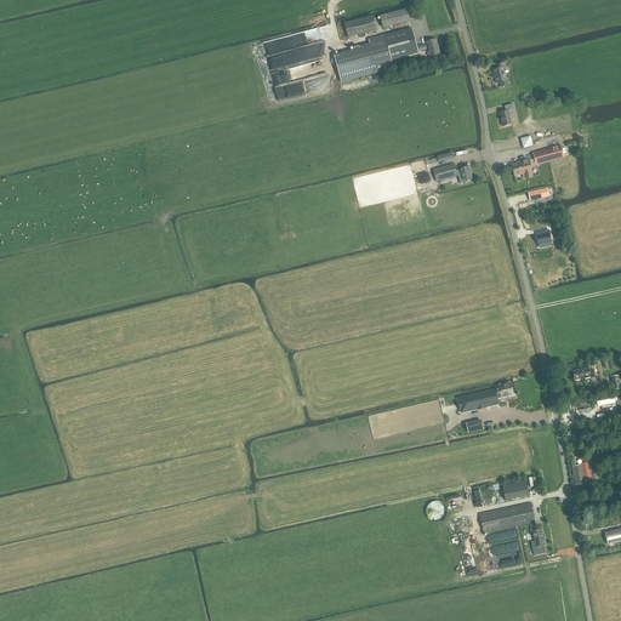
[(383,28),(410,21),(406,9),(381,16),(383,28)]
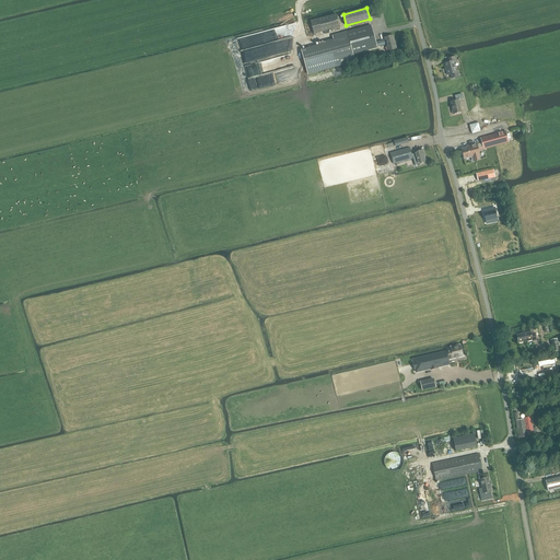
[(314,34),(340,27),(338,20),(341,19),(339,13),(336,14),(311,21),(314,34)]
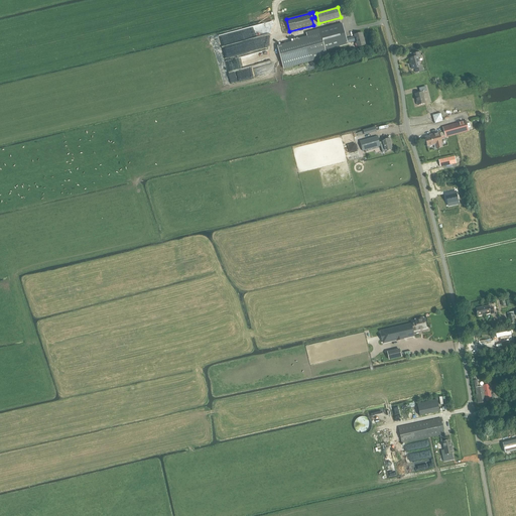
[(343,24),(306,33),(307,36),(298,38),(299,40),(277,46),(284,69),(328,57),(326,49),(356,41),(358,47),(366,44),(363,33),(355,35),(355,36),(347,38),(343,24)]
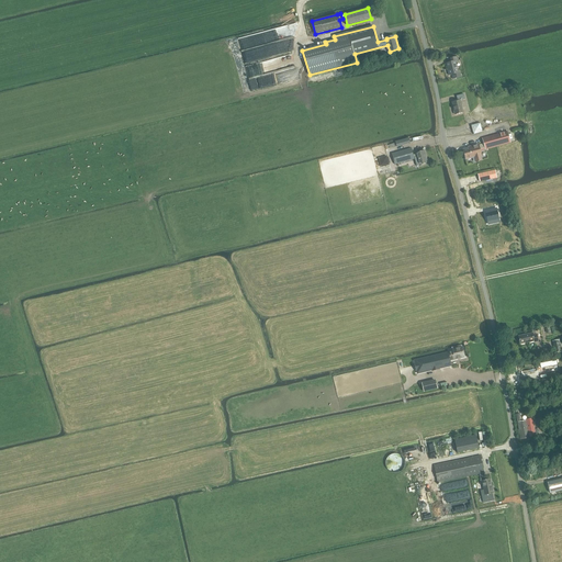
[(462,77),(460,71),(459,72),(456,63),(459,62),(458,57),(450,58),(451,63),(447,64),(449,70),(447,70),(449,76),(451,75),(452,79),(462,77)]
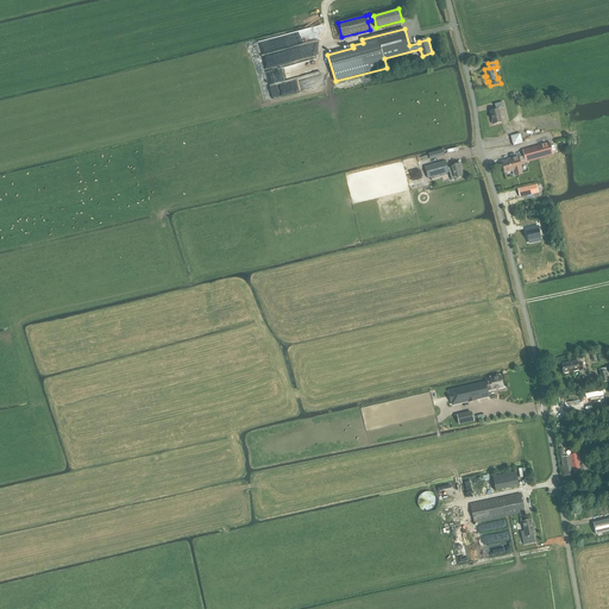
[(494,124),(494,125),(502,123),(500,114),(501,114),(500,110),(504,108),(503,102),(495,105),(496,110),(490,111),(493,120),(491,120),(493,124),(494,124)]
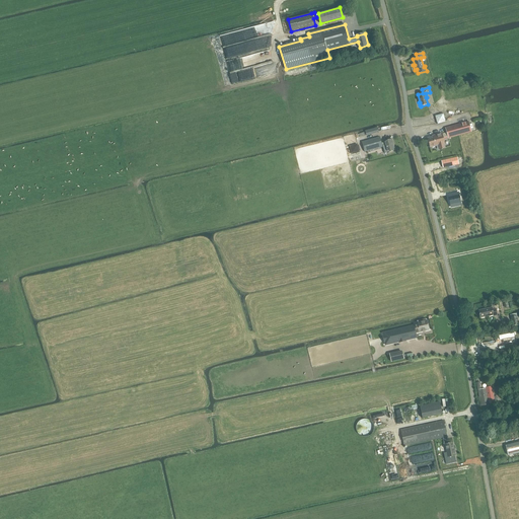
[(438,124),(446,122),(444,114),(436,117),(438,124)]
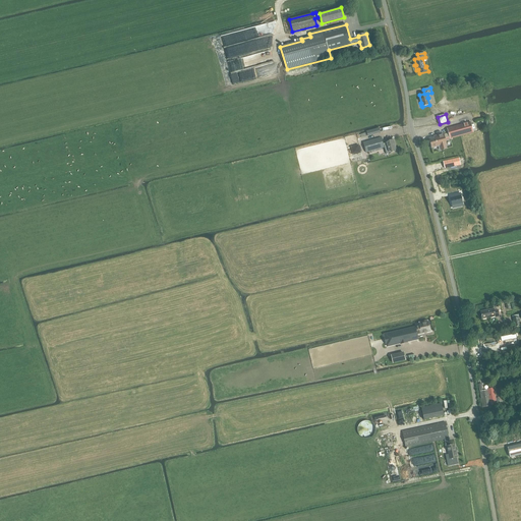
[(447,128),(449,133),(444,134),(443,134),(438,135),(439,136),(429,139),(432,148),(441,146),(442,151),(447,149),(446,145),(445,138),(450,137),(450,139),(474,132),(471,121),(447,128)]
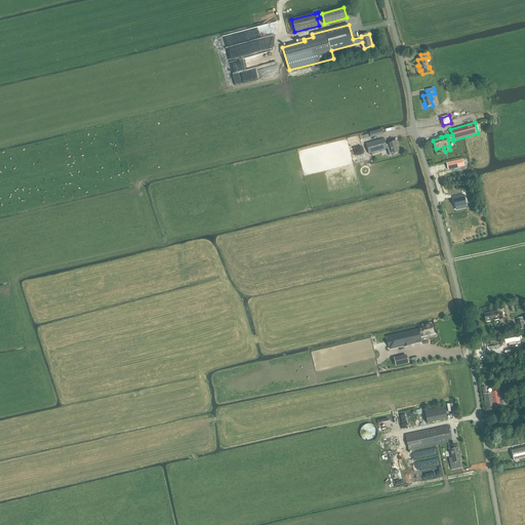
[(369,154),(387,149),(387,148),(388,148),(390,155),(400,152),(397,142),(389,144),(386,145),(385,138),(366,144),(369,154)]
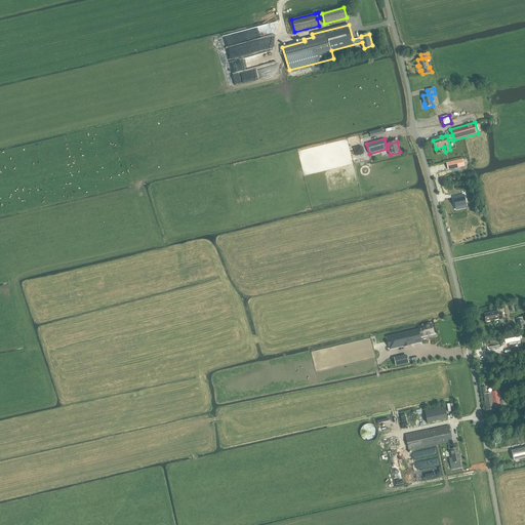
[(356,156),(363,154),(361,147),(354,149),(356,156)]
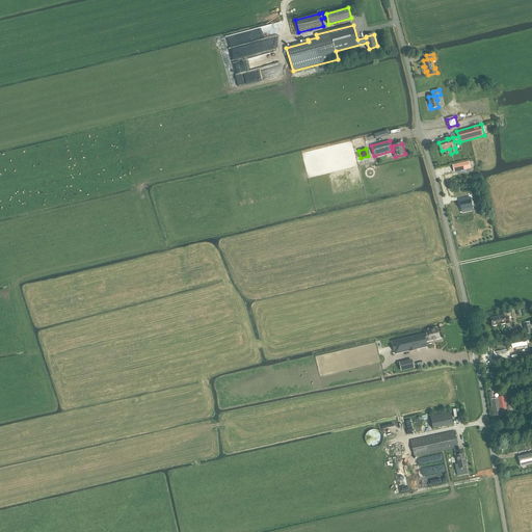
[(470,163),(470,161),(452,165),(454,173),(471,168),(471,167),(470,163)]
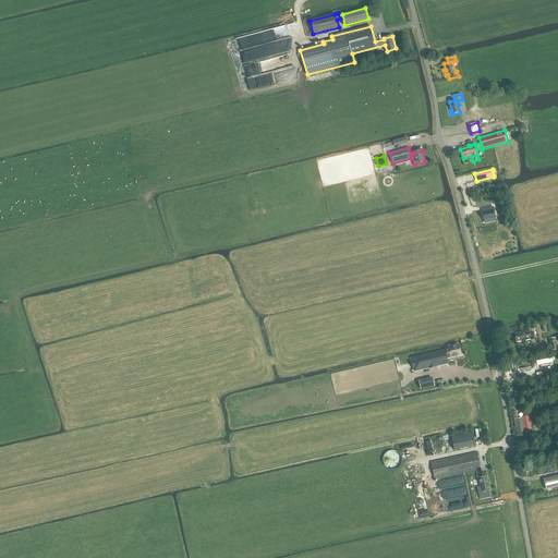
[(493,207),(483,209),(485,220),(496,218),(493,207)]
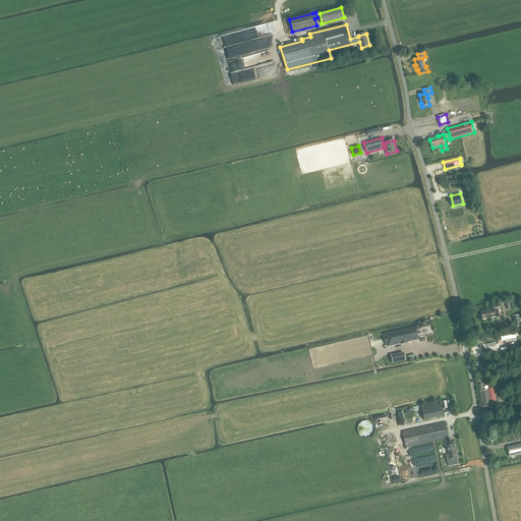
[(495,317),(499,316),(498,308),(497,306),(495,306),(495,304),(493,304),(494,309),(480,311),(482,319),(495,316),(495,317)]
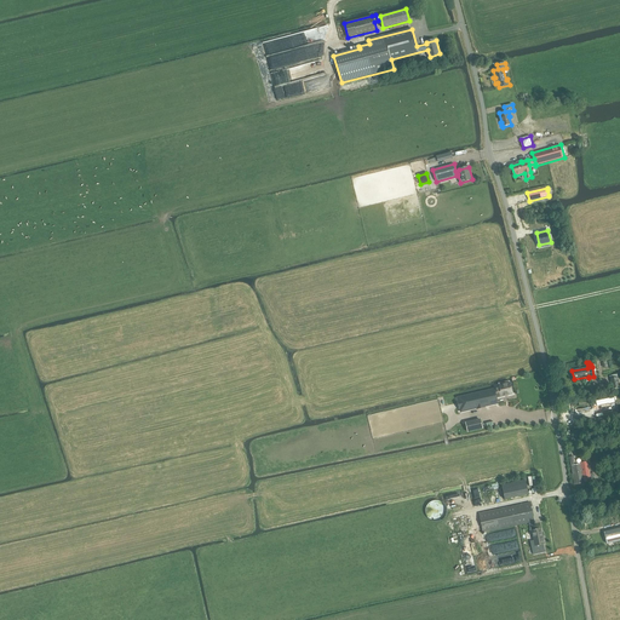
[(499,385),(499,388),(458,397),(459,401),(458,402),(459,408),(460,408),(461,412),(477,408),(477,409),(484,407),(484,406),(498,402),(497,397),(512,392),(510,383),(499,385)]
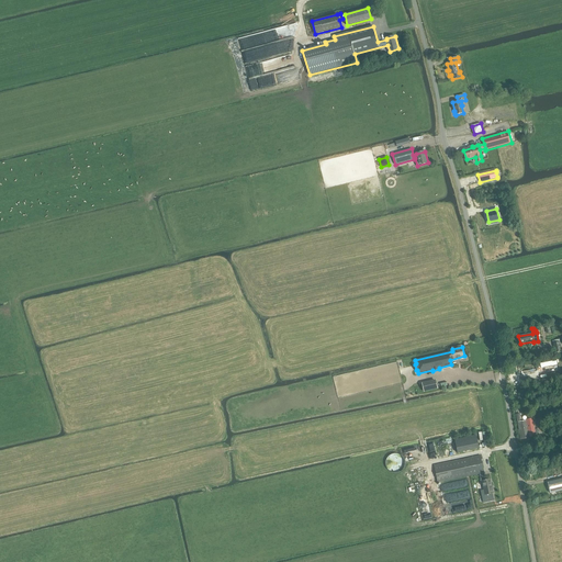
[(536,430),(534,419),(520,422),(519,419),(520,419),(520,414),(516,414),(520,439),(529,437),(536,436),(536,435),(539,435),(538,430),(536,430)]
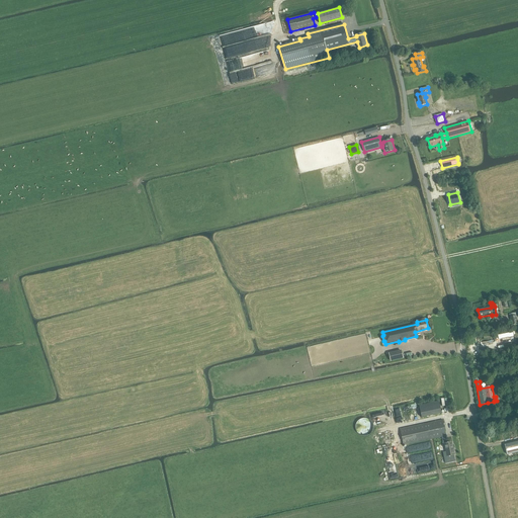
[(439,401),(419,406),(422,418),(441,413),(439,401)]
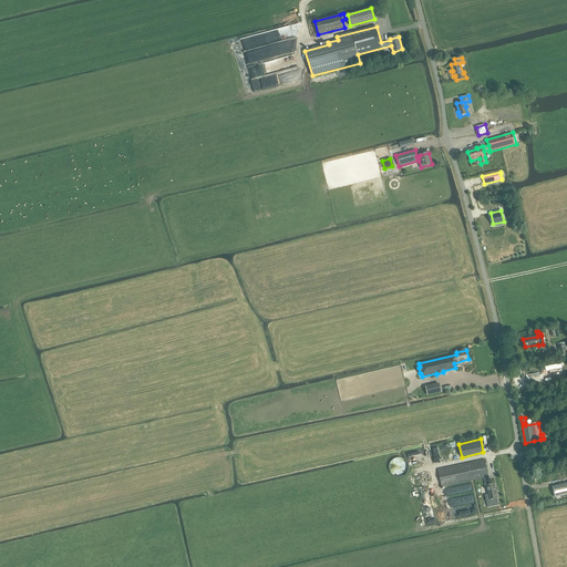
[(485,460),(437,470),(442,487),(484,478),(485,486),(486,486),(488,495),(485,495),(488,507),(498,505),(497,497),(498,497),(495,483),(490,484),(485,460)]
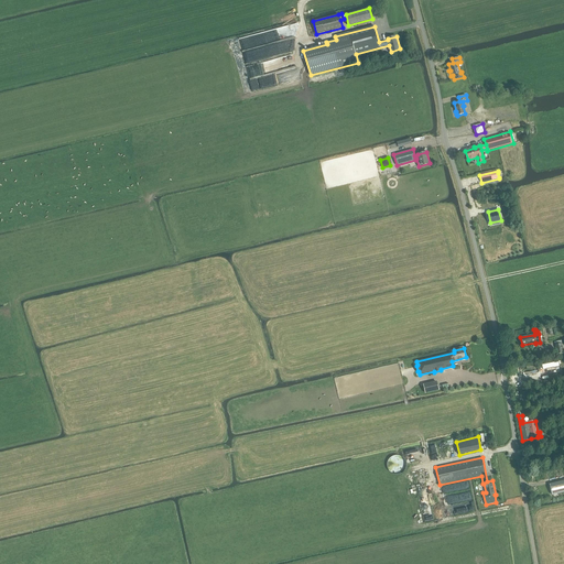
[(563,479),(550,484),(553,495),(563,491),(563,479)]
